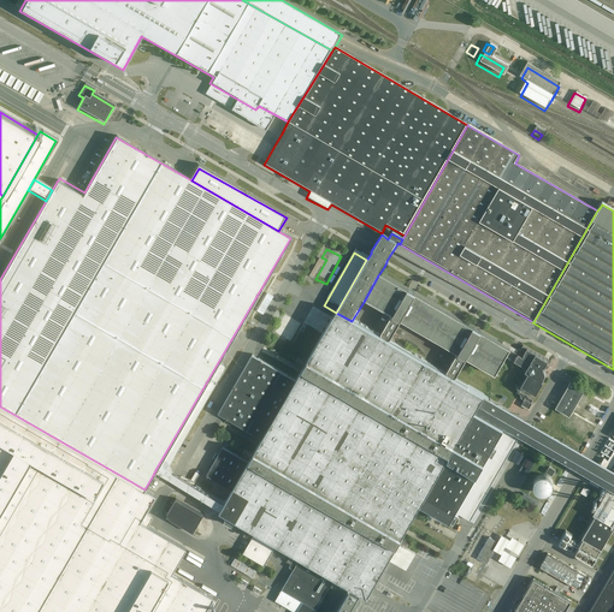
[(312,281),(322,263),(317,261),(307,279),(312,281)]
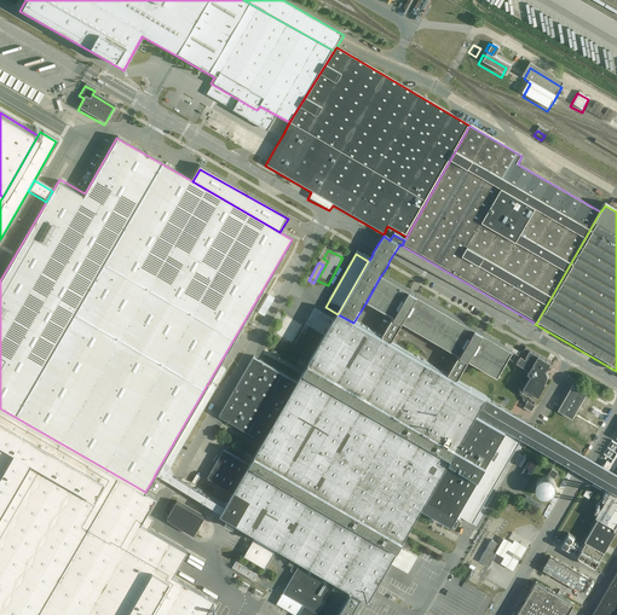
[(380,277),(365,303),(395,320),(382,340),(392,344),(403,325),(462,358),(450,378),(460,384),(471,364),(496,378),(511,353),(411,295),(380,277)]
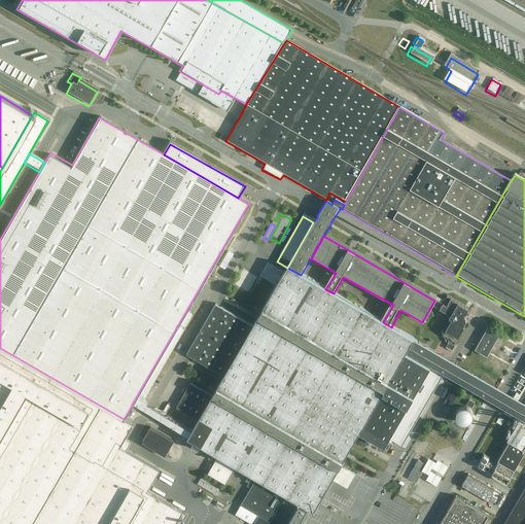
[(247,297),(260,272),(247,264),(233,288),(247,297)]
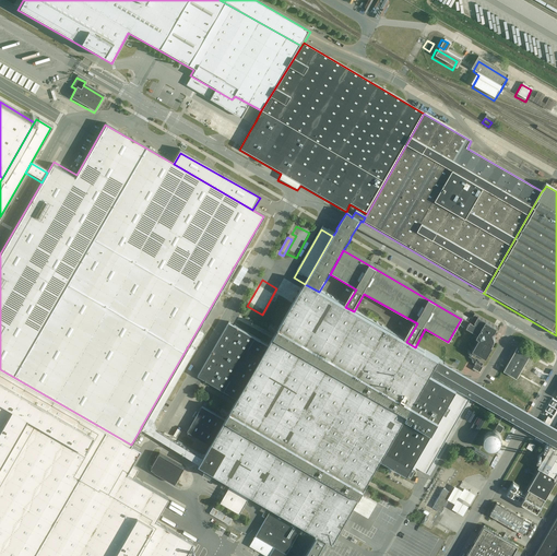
[(319,292),(305,284),(267,347),(228,326),(197,379),(235,402),(223,423),(200,410),(186,435),(208,448),(202,459),(198,465),(205,470),(202,475),(209,478),(212,474),(232,485),(220,506),(238,517),(251,495),(271,507),(264,518),(268,519),(250,549),(260,555),(283,555),(301,525),(319,535),(306,555),(318,555),(327,540),(332,543),(380,460),(409,476),(413,470),(410,469),(454,390),(428,376),(437,361),(415,347),(406,342),(354,311),(345,307),(326,296),(319,292)]
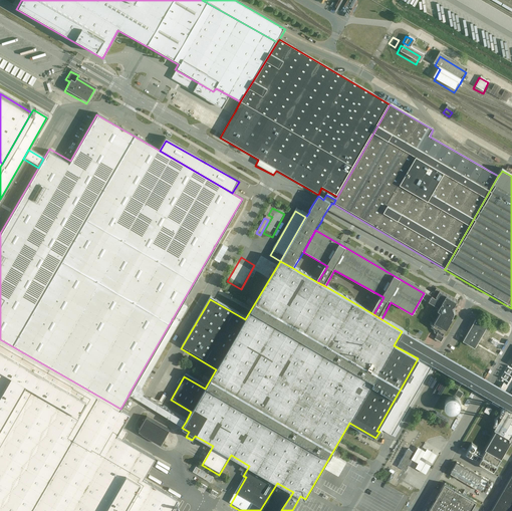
[(432,331),(434,332),(434,335),(437,337),(435,341),(441,345),(456,317),(454,311),(458,305),(436,293),(429,304),(440,310),(439,313),(442,315),(432,331)]
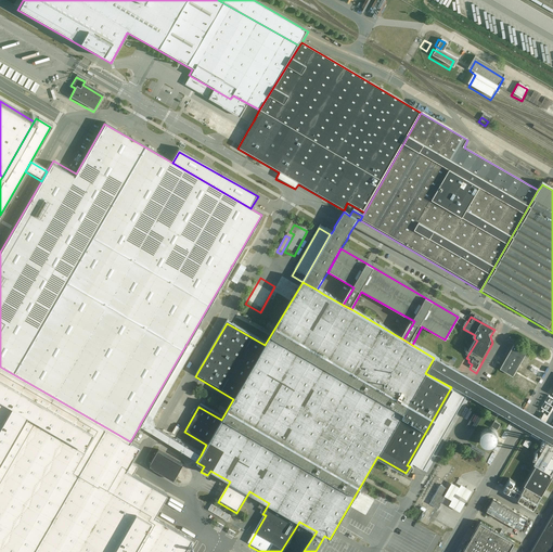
[(513,379),(516,373),(526,357),(527,356),(515,348),(501,371),(513,379)]
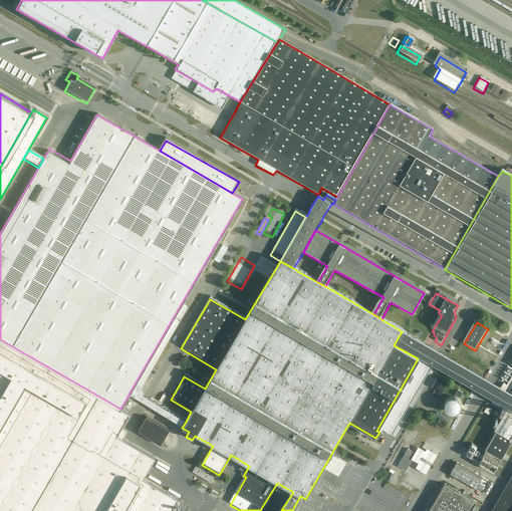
[(511,394),(489,380),(442,353),(402,331),(394,345),(434,367),(481,396),(508,410),(511,412),(511,394)]
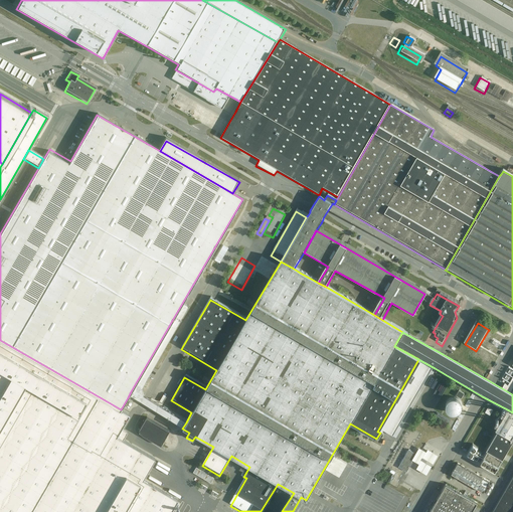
[(25,511),(95,394),(0,340),(0,511),(25,511)]
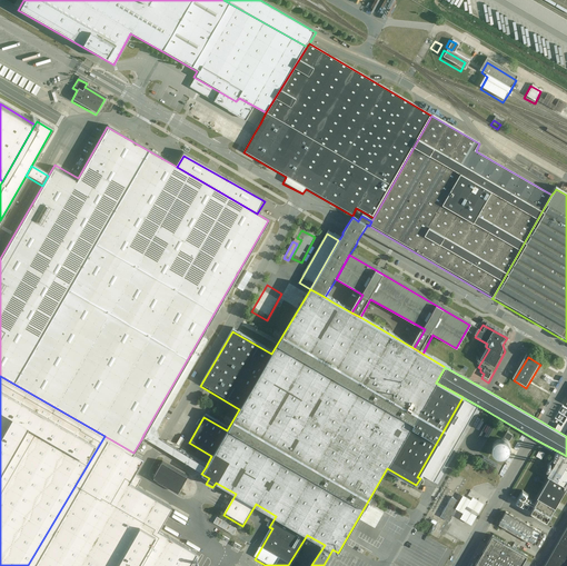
[(566,446),(563,454),(533,506),(525,500),(527,497),(520,493),(514,505),(525,512),(527,507),(531,508),(528,514),(546,525),(566,488),(566,405),(566,407),(566,408),(566,446)]
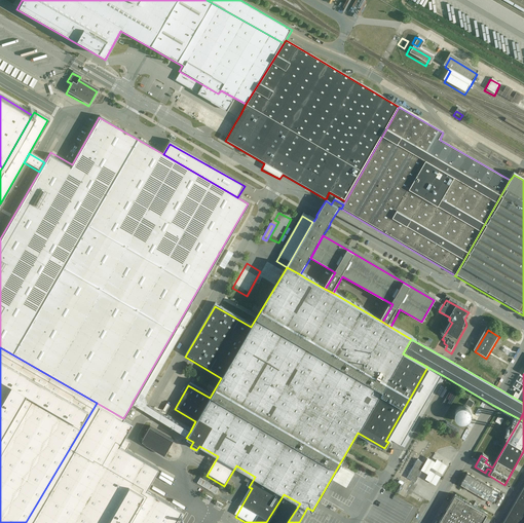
[(145,414),(186,438),(190,432),(149,408),(134,400),(131,406),(145,414)]
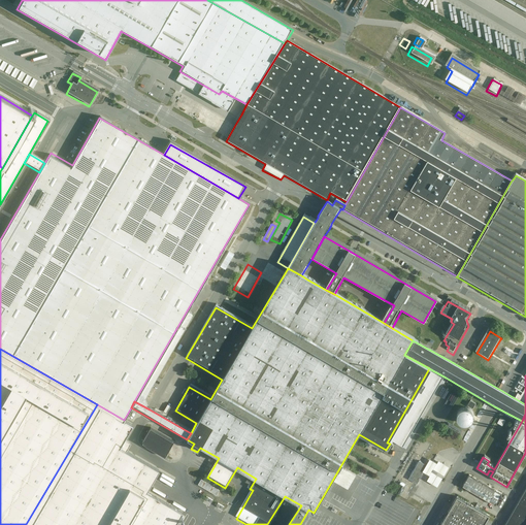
[(468,402),(465,407),(471,412),(474,406),(468,402)]
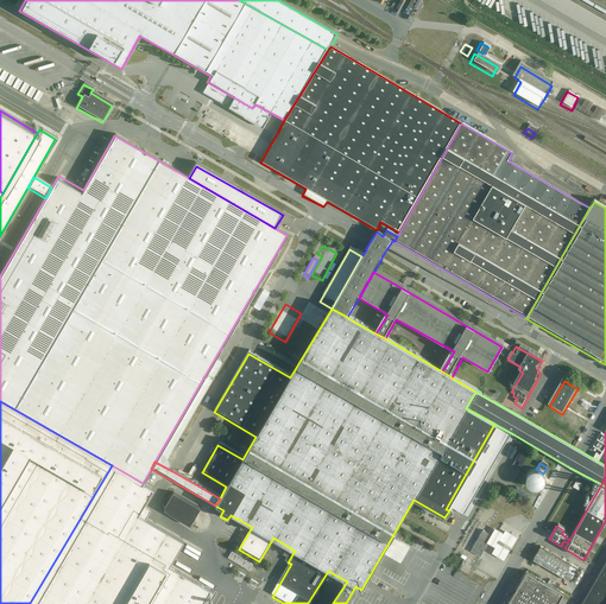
[(143,483),(112,465),(30,603),(204,603),(209,596),(210,592),(169,568),(183,544),(136,515),(151,488),(143,483)]
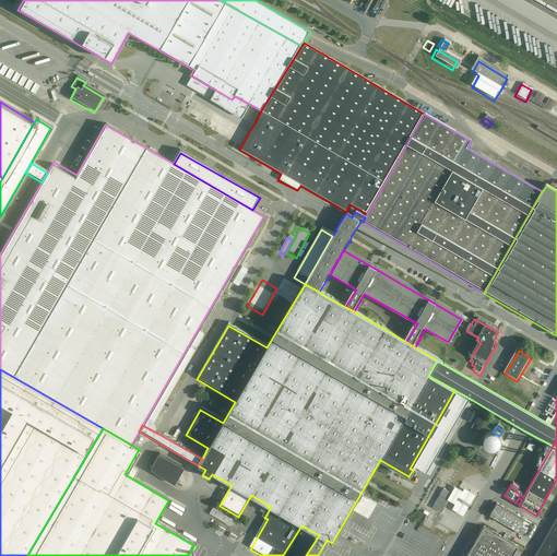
[(494,452),(496,451),(497,450),(498,448),(499,446),(499,444),(499,441),(498,440),(497,438),(496,437),(494,436),(492,435),(489,436),(487,436),(486,437),(484,439),(483,440),(483,442),(483,445),(483,447),(484,449),(486,450),(487,451),(489,452),(492,452),(494,452)]
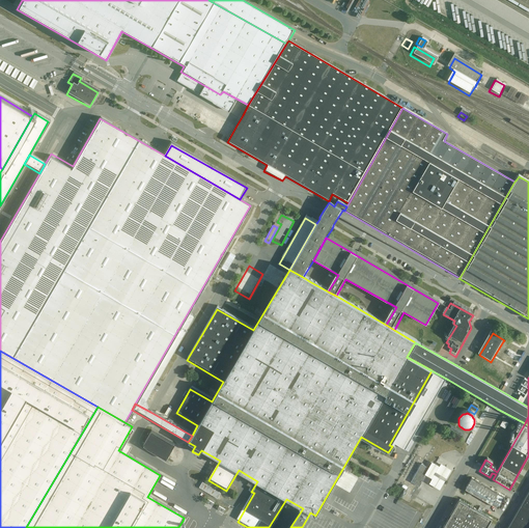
[(166,463),(174,447),(150,434),(141,449),(166,463)]
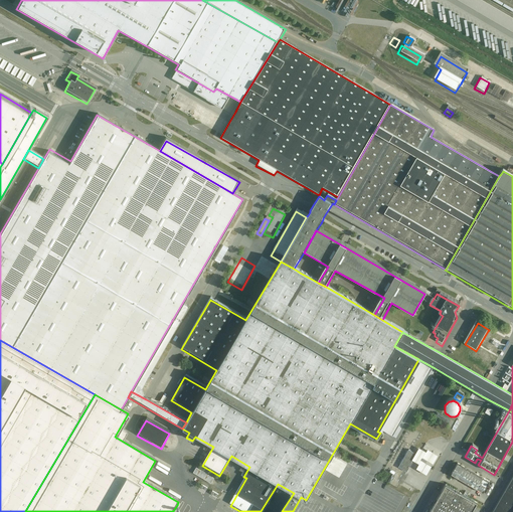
[(476,443),(480,433),(474,430),(470,440),(476,443)]
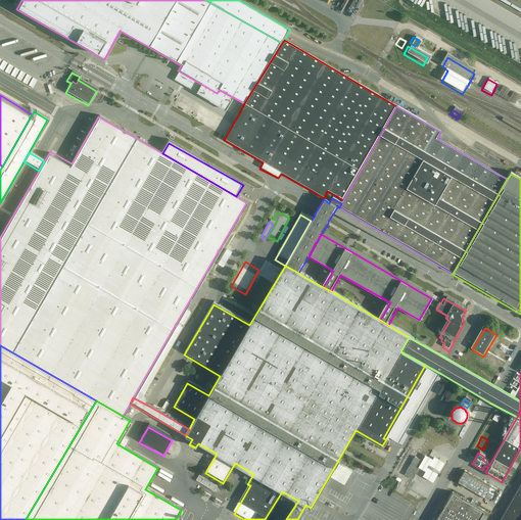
[(414,459),(403,476),(412,481),(418,470),(423,472),(421,477),(431,483),(436,475),(426,469),(427,466),(438,472),(442,464),(432,458),(430,461),(424,457),(420,463),(414,459)]
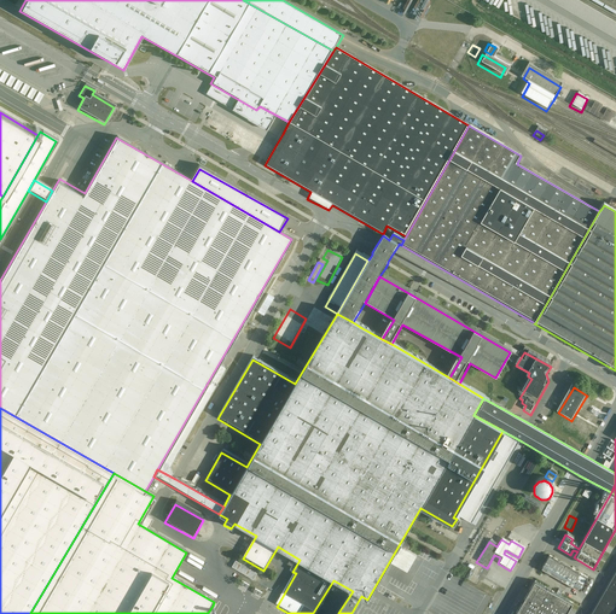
[(585,579),(547,556),(539,571),(577,592),(585,579)]
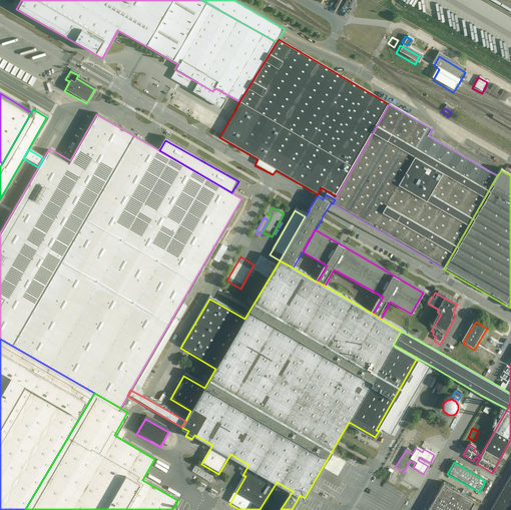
[(510,509),(510,478),(492,509),(510,509)]
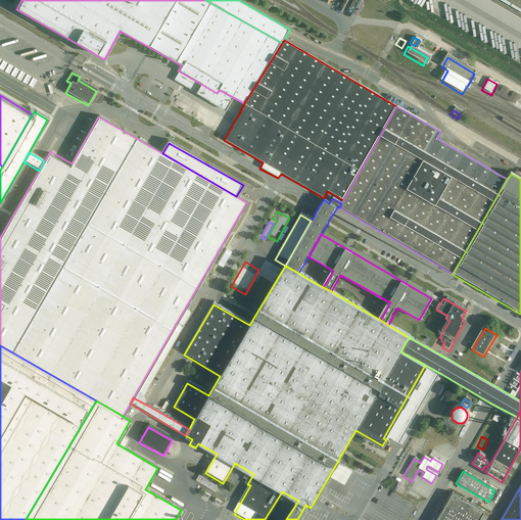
[(477,519),(482,512),(451,492),(434,519),(477,519)]
